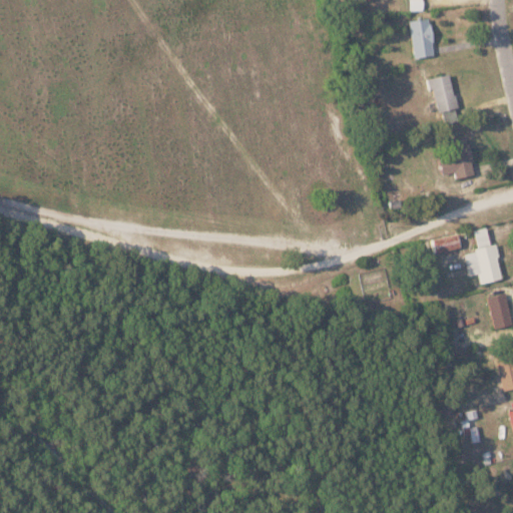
[(409,19),(413,56),(433,54),(430,17),(409,19)]
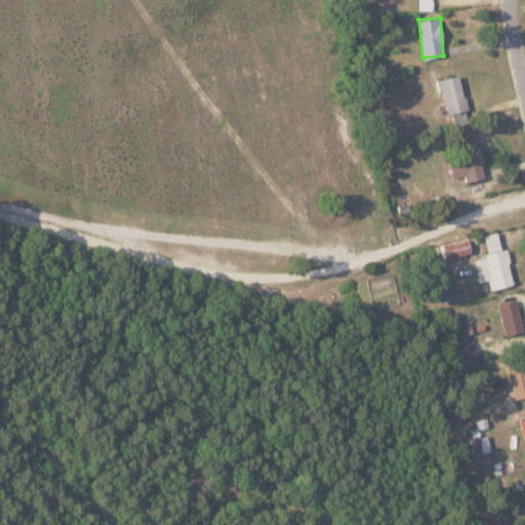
[(466,110),(461,75),(440,77),(444,113),(466,110)]
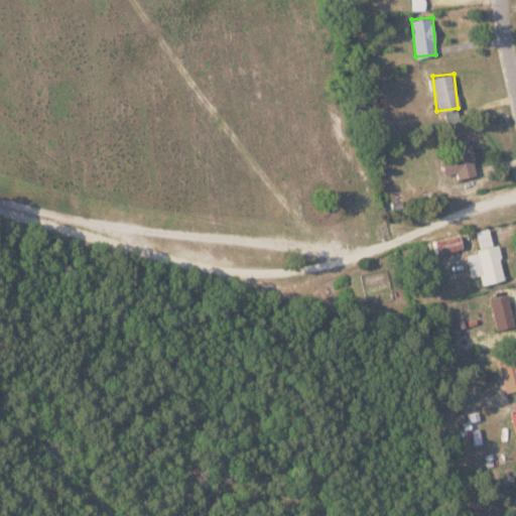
[(443,112),(446,123),(461,120),(458,109),(443,112)]
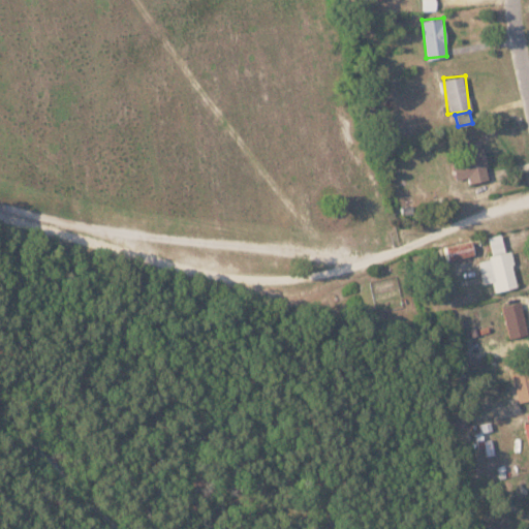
[(456,179),(468,176),(469,183),(489,179),(481,141),(459,146),(462,159),(453,161),(456,179)]
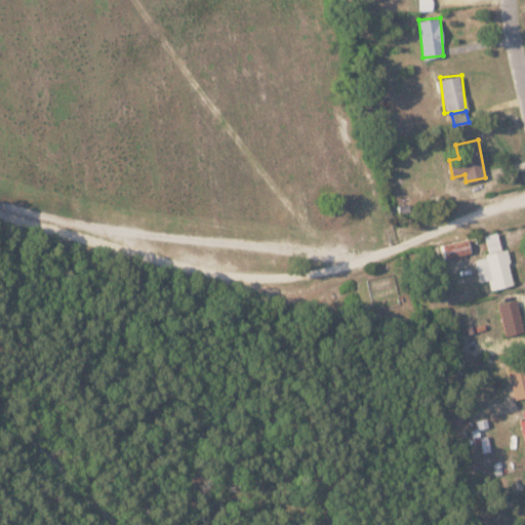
[(515,284),(507,247),(501,249),(497,231),(484,234),(488,254),(475,257),(480,281),(489,279),(491,289),(515,284)]
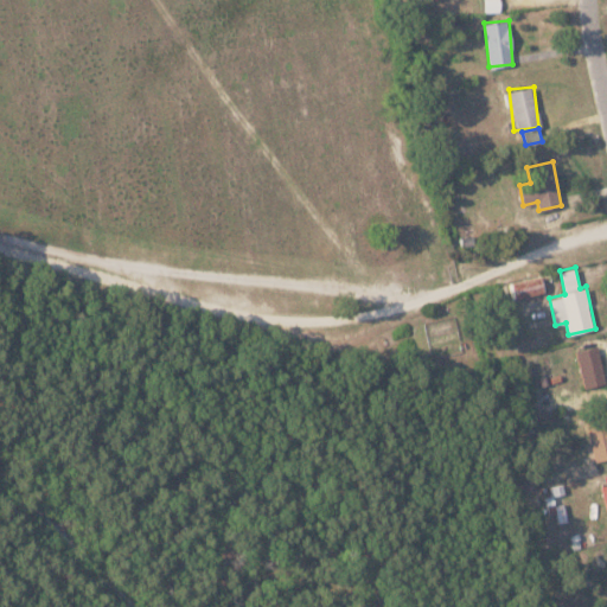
[(511,282),(515,298),(544,291),(540,275),(511,282)]
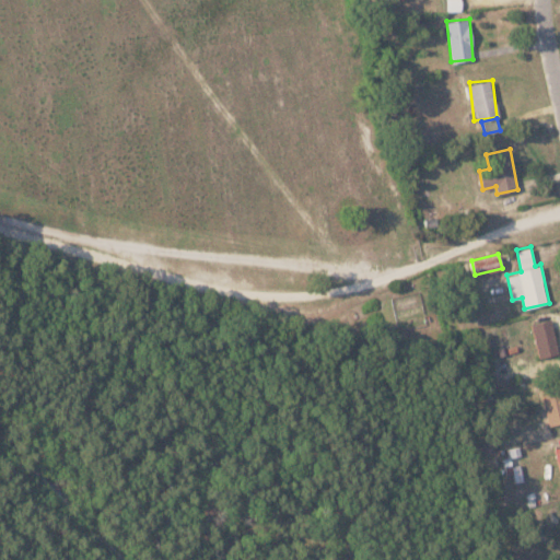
[(534,322),(539,359),(558,356),(553,319),(534,322)]
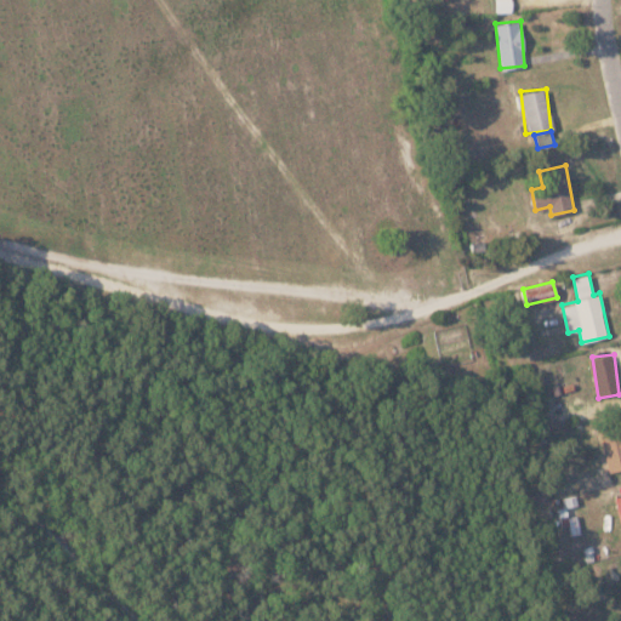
[(620,426),(599,432),(609,472),(620,468),(620,426)]
